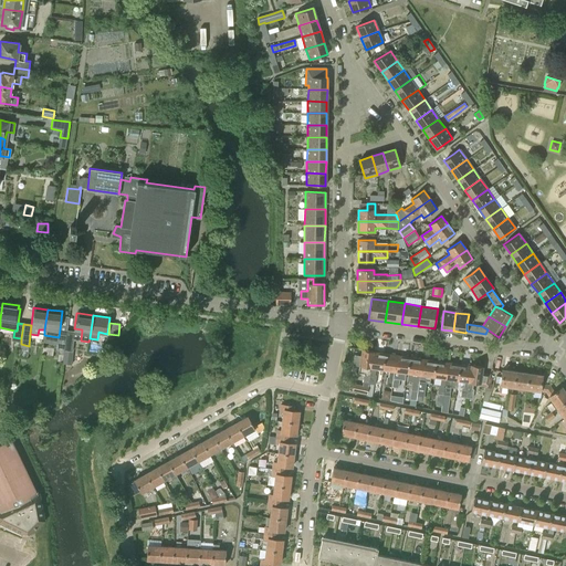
[(56,348),(65,349),(67,331),(60,329),(59,337),(56,348)]
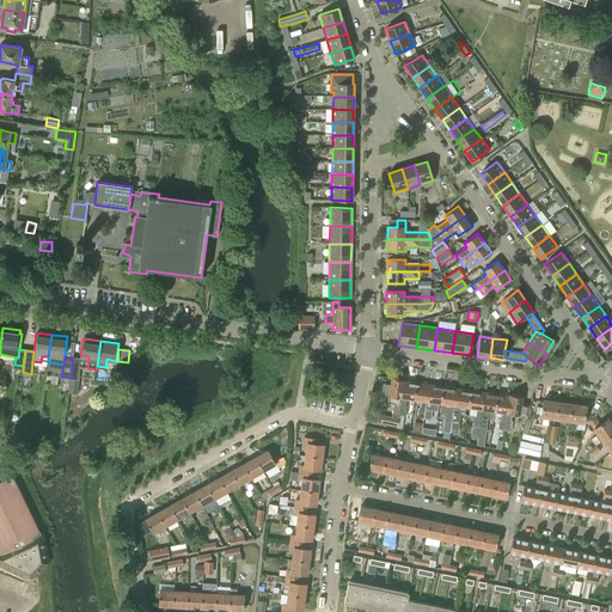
[(73,357),(71,378),(78,379),(81,359),(73,357)]
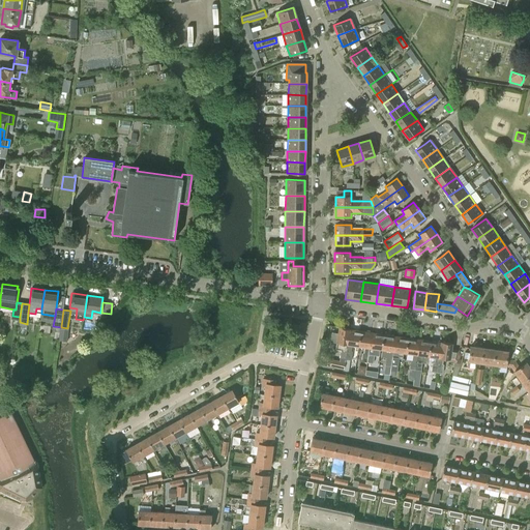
[(66,342),(68,328),(67,328),(61,327),(59,341),(66,342)]
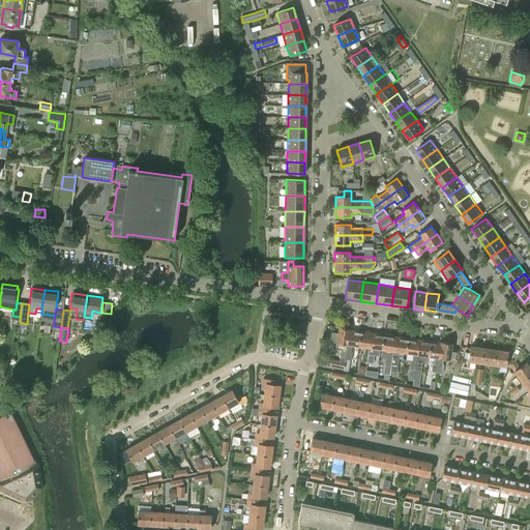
[(335,350),(341,351),(340,359),(327,357),(326,364),(344,367),(345,360),(350,329),(339,328),(337,333),(331,333),(330,343),(336,344),(335,350)]
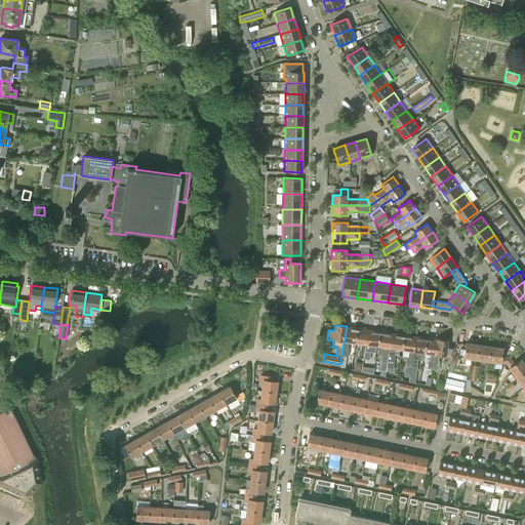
[(347,326),(341,357),(348,358),(349,349),(348,348),(349,341),(355,342),(357,328),(347,326)]
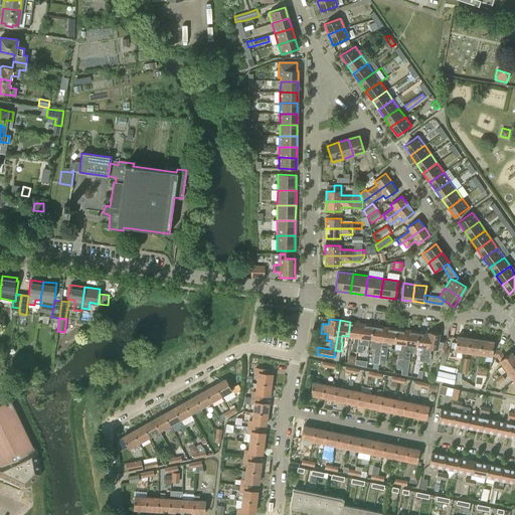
[(361,323),(350,322),(348,336),(354,337),(353,343),(352,343),(350,351),(356,352),(361,323)]
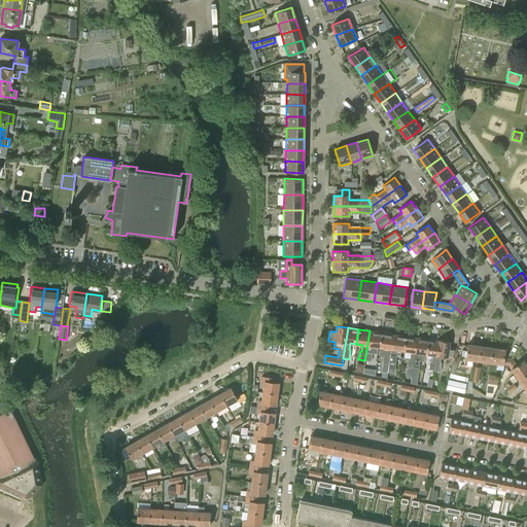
[(370,330),(364,360),(364,365),(370,366),(370,361),(371,361),(372,353),(377,354),(378,347),(380,347),(382,332),(370,330)]
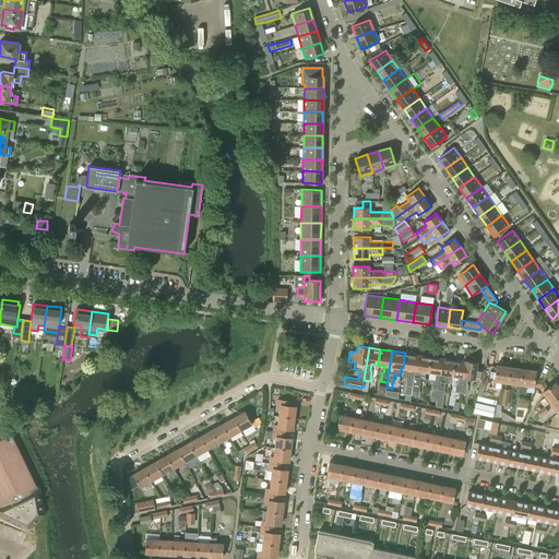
[(405,353),(403,368),(402,373),(407,375),(406,385),(405,394),(411,395),(417,354),(405,353)]
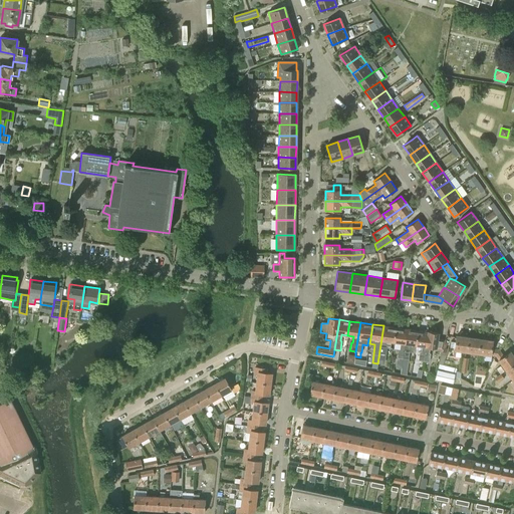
[(395,327),(383,325),(377,363),(383,363),(384,355),(386,347),(391,348),(392,341),(393,341),(395,327)]
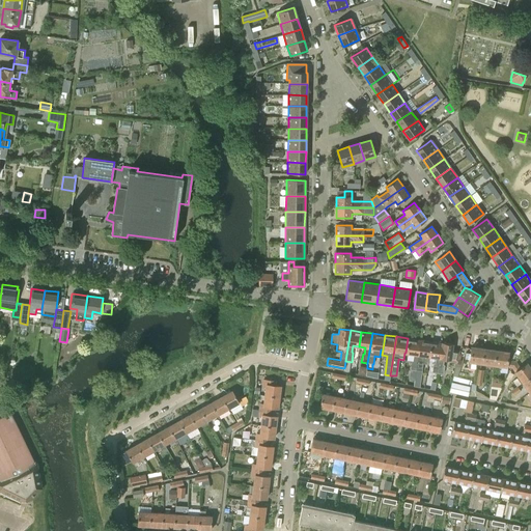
[(420,340),(408,338),(406,353),(414,354),(413,361),(411,361),(409,380),(414,381),(418,355),(420,340)]
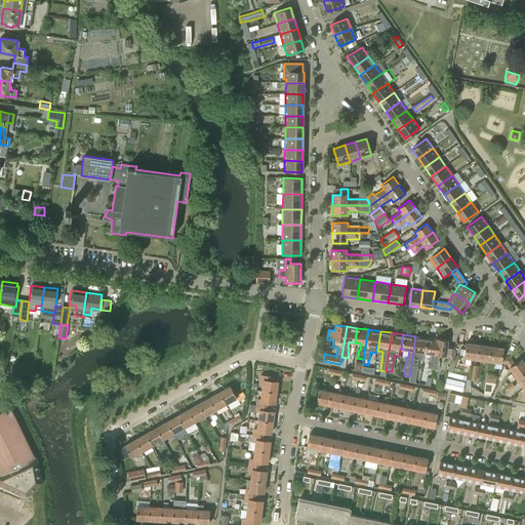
[(413,351),(409,376),(409,381),(415,382),(416,377),(415,376),(416,366),(417,366),(419,352),(425,353),(427,337),(415,336),(413,351)]
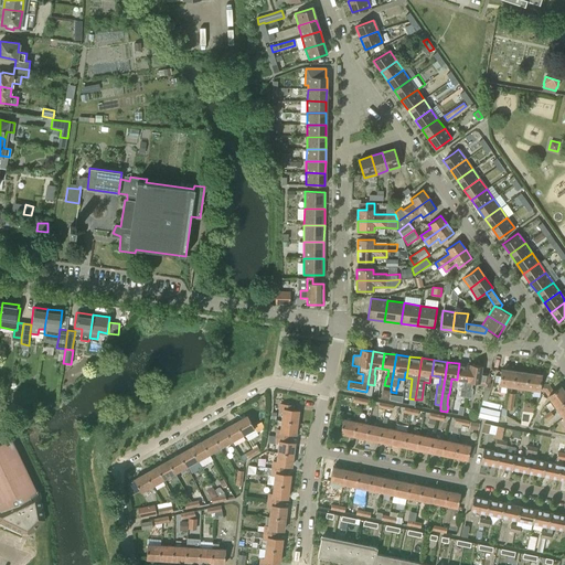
[(470,365),(459,363),(457,380),(464,380),(462,387),(460,386),(459,396),(466,397),(470,365)]
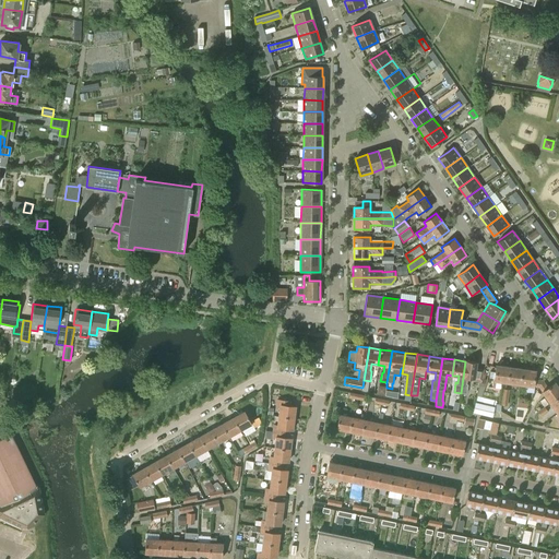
[(477,363),(465,361),(461,393),(466,394),(467,384),(466,384),(467,378),(475,379),(474,381),(482,381),(484,369),(476,368),(477,363)]
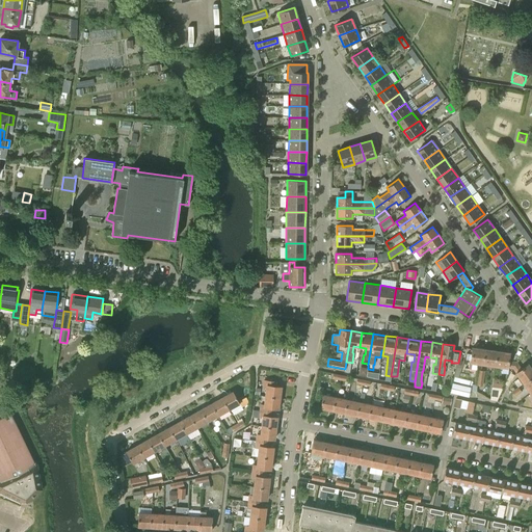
[(472,349),(470,363),(469,368),(476,369),(477,363),(482,364),(484,349),(472,347),(472,349)]
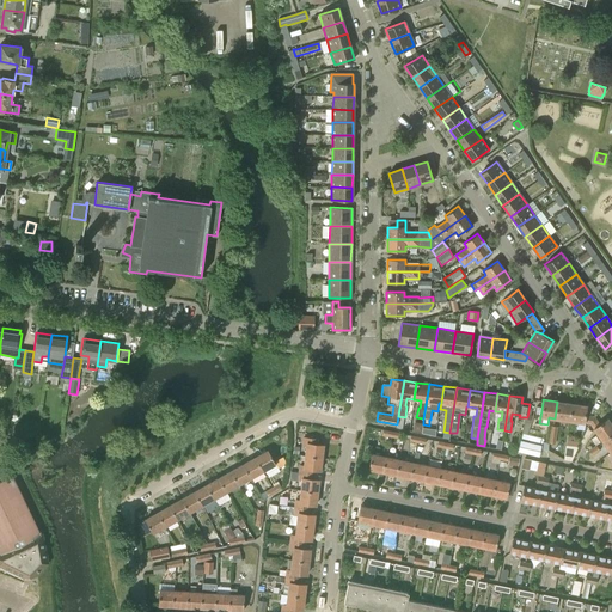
[(557,402),(555,418),(569,421),(571,404),(557,402)]
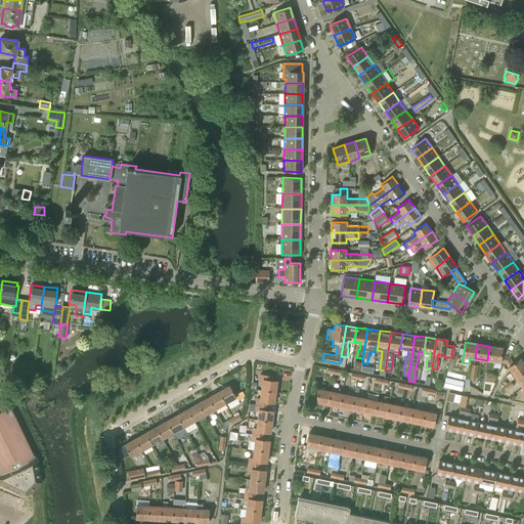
[(501,347),(489,346),(487,360),(505,362),(509,356),(500,355),(501,347)]
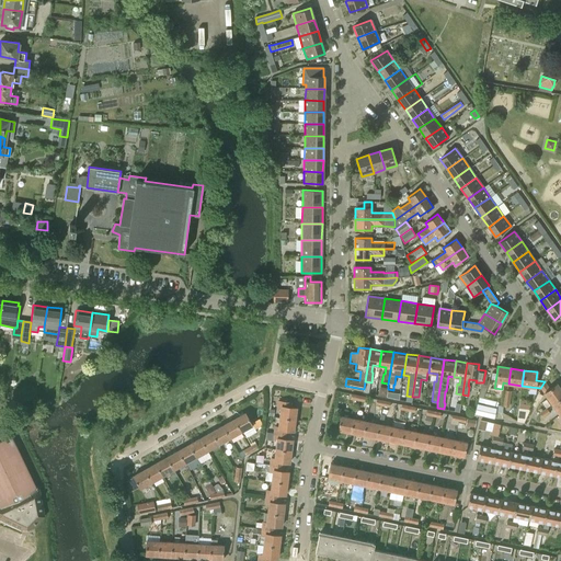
[(545,381),(540,388),(551,403),(560,397),(560,389),(557,384),(550,389),(545,381)]
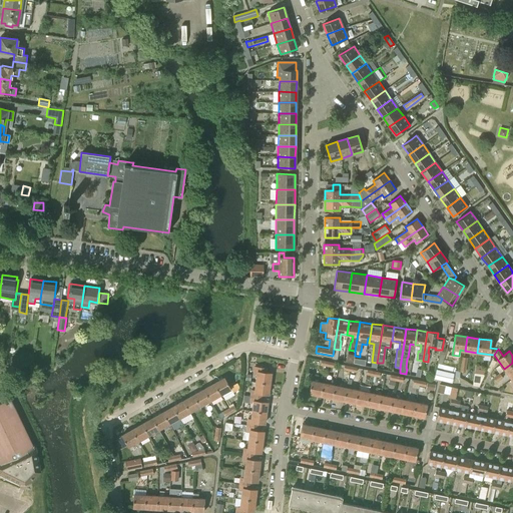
[(18,366),(19,358),(11,357),(10,365),(18,366)]
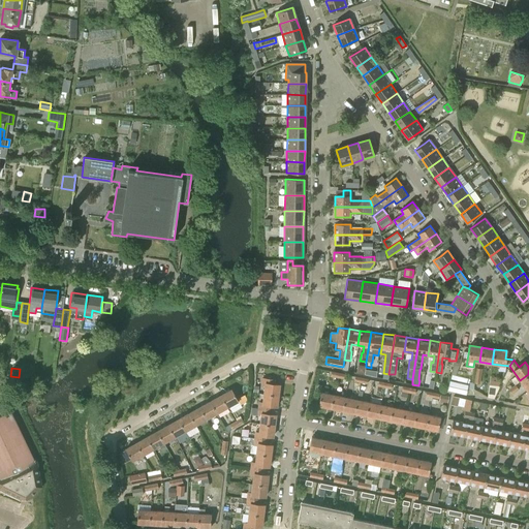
[(528,374),(520,380),(527,391),(528,389),(528,374)]
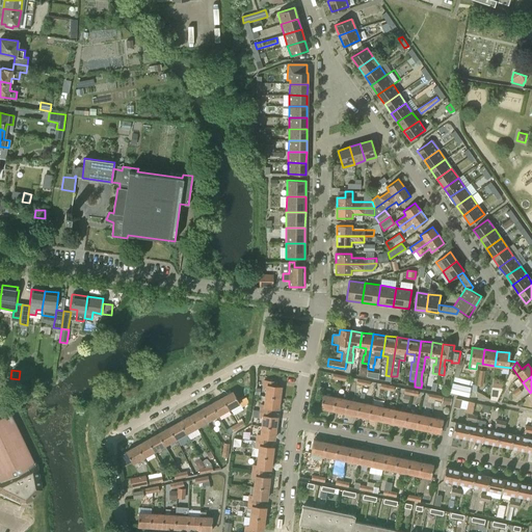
[(496,401),(502,389),(503,380),(500,380),(493,379),(491,387),(491,393),(489,400),(496,401)]
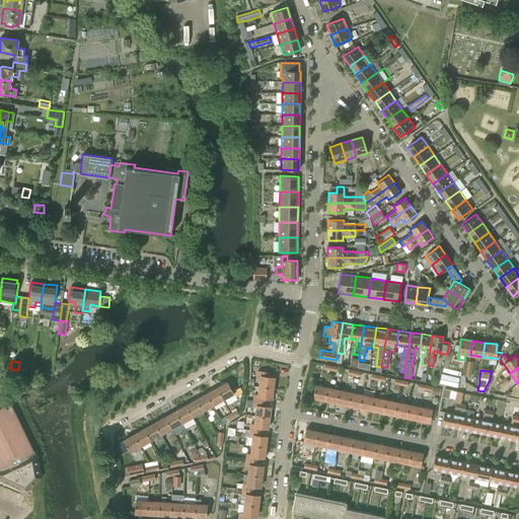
[(274,377),(270,377),(271,372),(256,371),(256,377),(260,378),(258,386),(273,388),(274,377)]
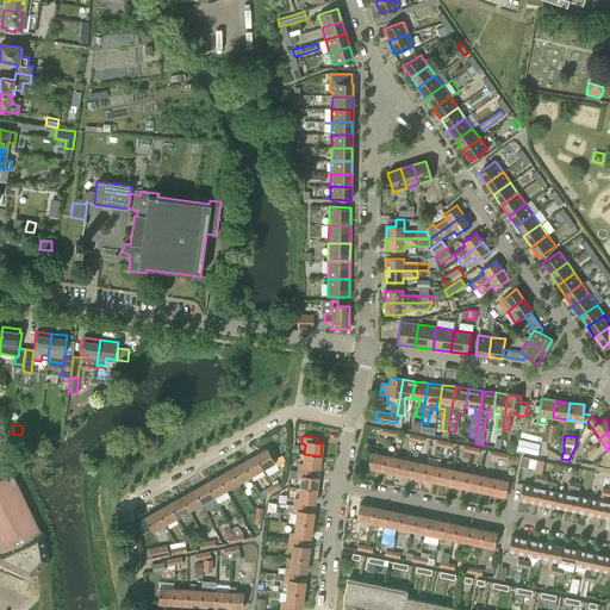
[(518,437),(516,448),(536,454),(539,446),(539,443),(518,437)]
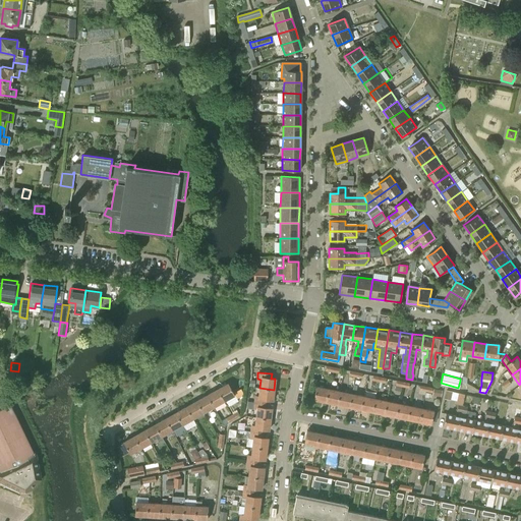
[(228,384),(218,389),(224,401),(235,395),(230,387),(237,388),(238,378),(228,384)]
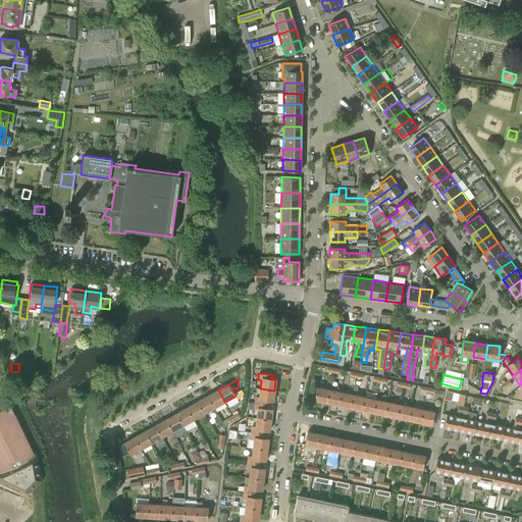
[(503,382),(507,387),(512,383),(509,378),(503,382)]
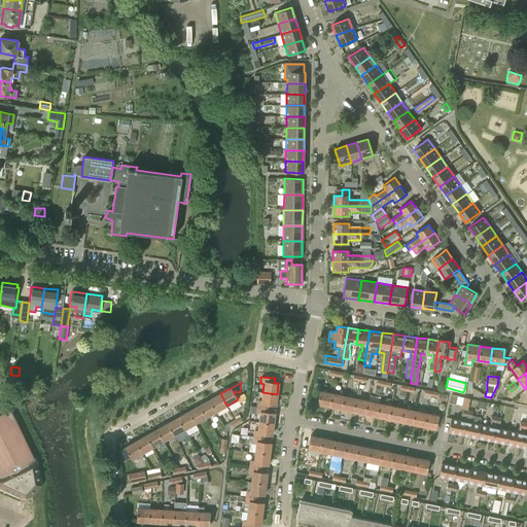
[(329,407),(331,393),(320,390),(317,405),(329,407)]
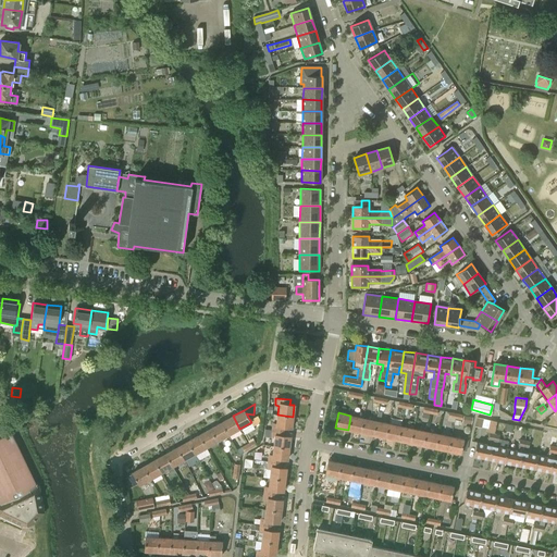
[(273,423),(272,430),(286,432),(286,428),(292,428),(293,417),(277,415),(276,423),(273,423)]
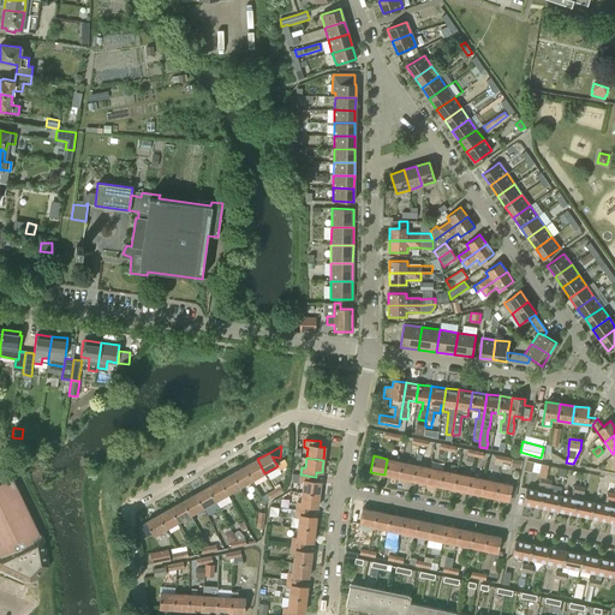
[(264,473),(257,459),(244,466),(252,481),(264,473)]
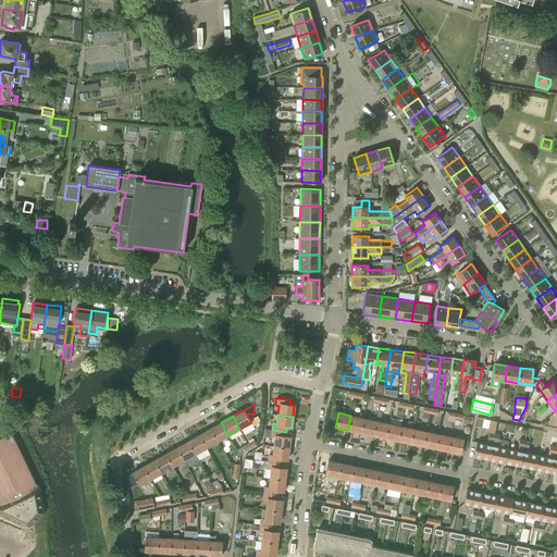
[(363,418),(350,416),(348,430),(360,433),(363,418)]
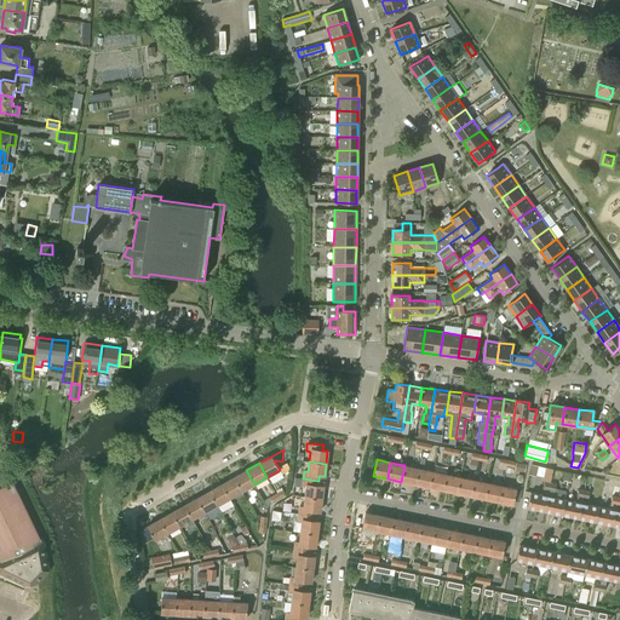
[(418,469),(405,465),(401,482),(415,484),(418,469)]
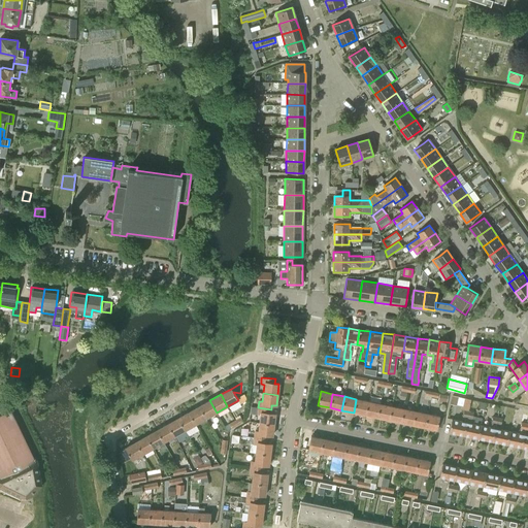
[(356,399),(354,413),(365,415),(368,401),(356,399)]
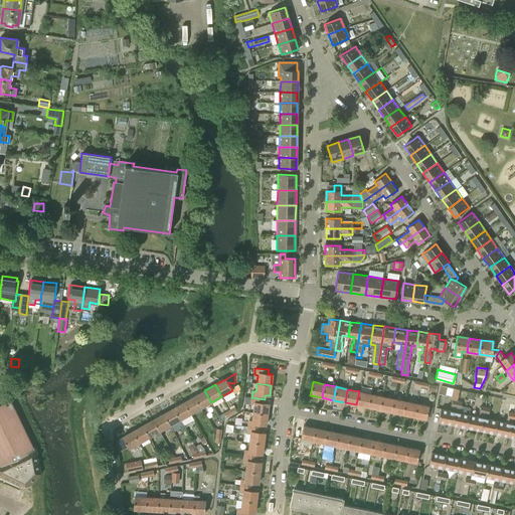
[(204,390),(194,396),(200,408),(211,402),(204,390)]
